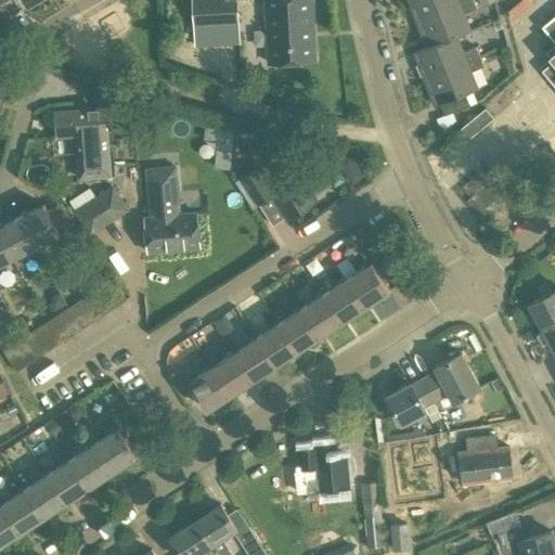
[(0,0),(0,17),(24,4),(22,0),(0,0)]
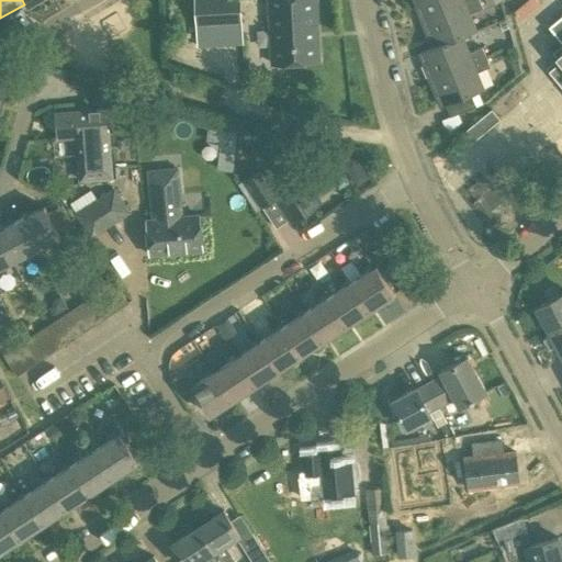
[(195,0),(199,47),(243,45),(239,0),(195,0)]
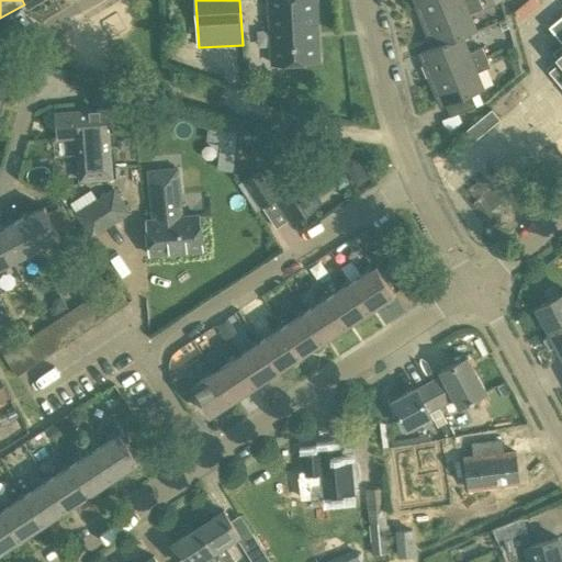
[(268,0),(272,64),(318,60),(314,0),(268,0)]
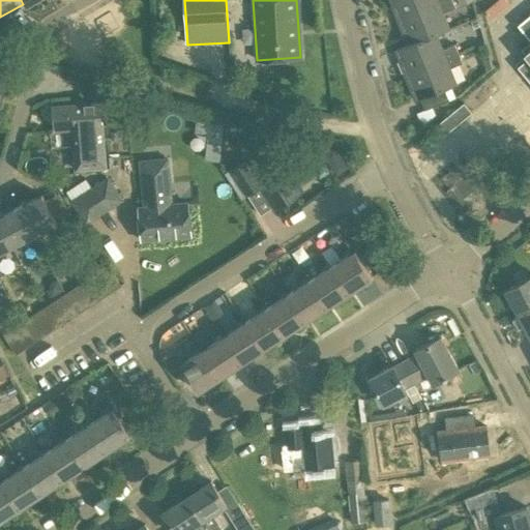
[(396,21),(450,0),(392,0),(394,4),(390,6),(396,21)]
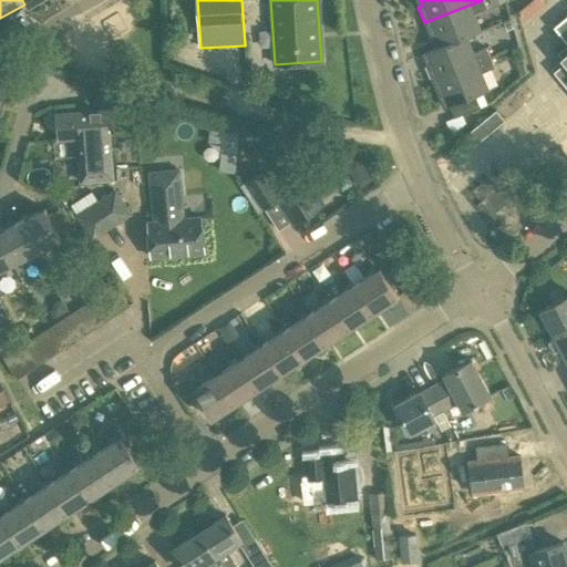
[(425,53),(482,31),(475,14),(488,9),(484,0),(482,0),(424,22),(431,39),(435,38),(440,47),(425,53)]
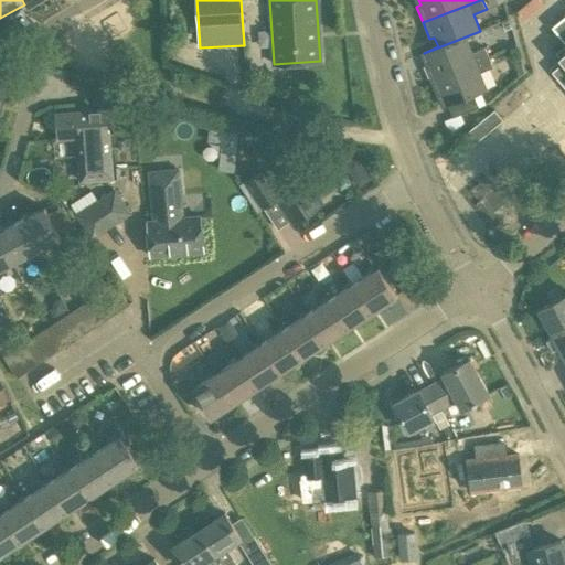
[(564,14),(551,27),(564,43),(564,52),(558,57),(563,62),(551,72),(564,87),(564,14)]
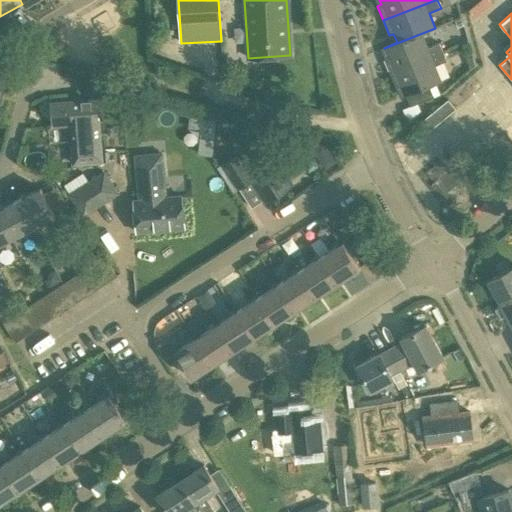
[(390,74),(443,53),(440,44),(428,48),(422,34),(435,29),(435,28),(384,48),(388,57),(384,59),(390,74)]
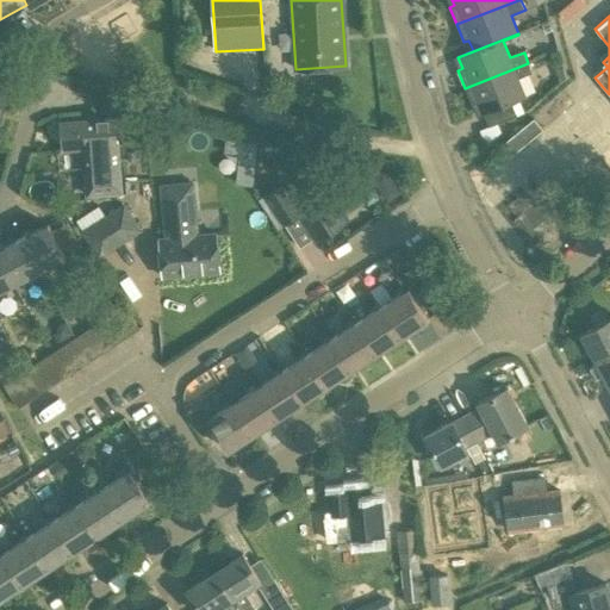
[(528,63),(465,88),(472,106),(477,104),(481,116),(484,114),(489,128),(516,116),(511,104),(526,98),(518,80),(533,74),(528,63)]
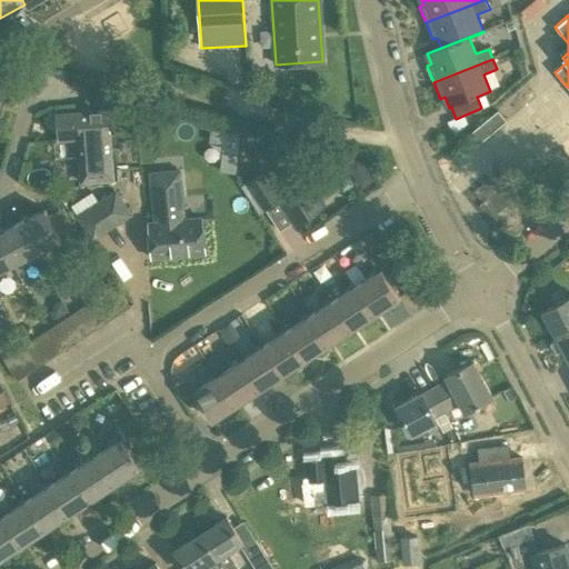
[(109,87),(97,87),(98,108),(110,108),(109,87)]
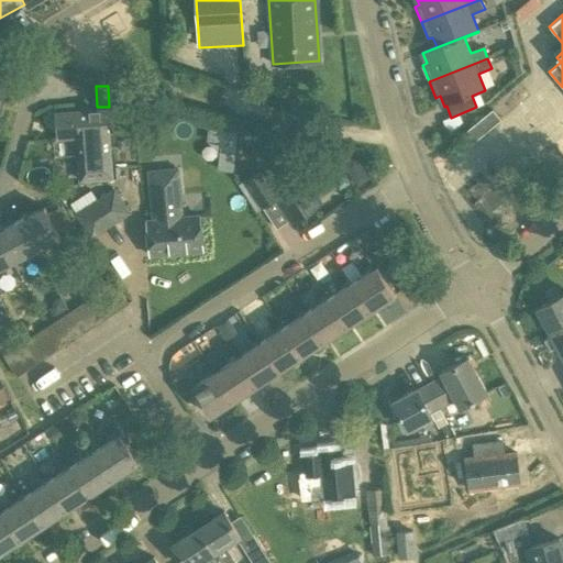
[(57,139),(75,138),(78,183),(112,180),(110,133),(108,133),(107,108),(55,111),(57,139)]
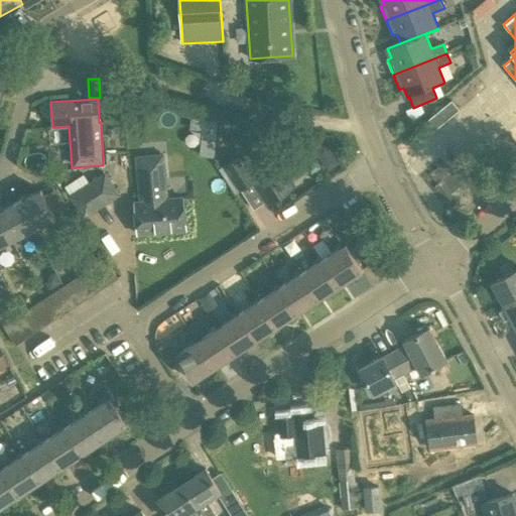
[(458,108),(452,101),(450,101),(423,124),(430,133),(459,110),(458,108)]
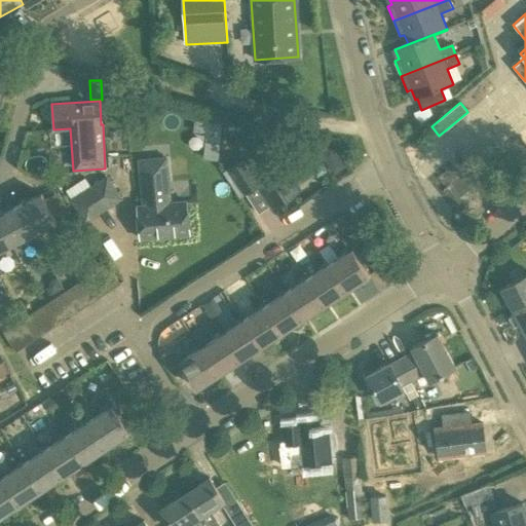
[(193,133),(205,134),(202,159),(218,160),(222,119),(194,116),(193,133)]
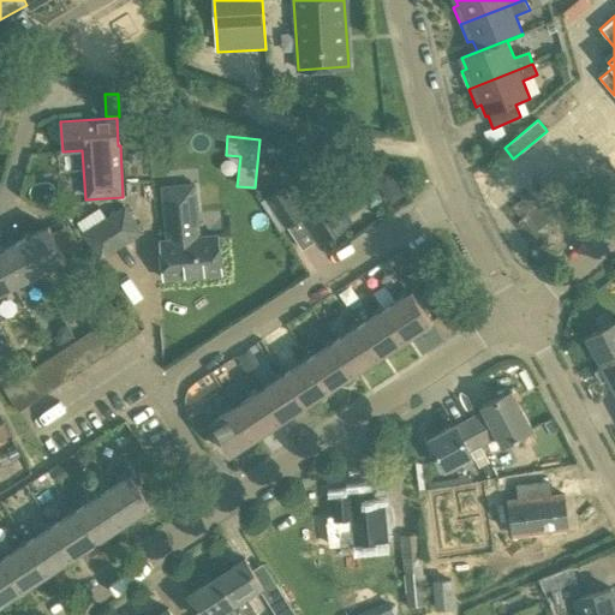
[(388,171),(374,179),(389,204),(404,195),(388,171)]
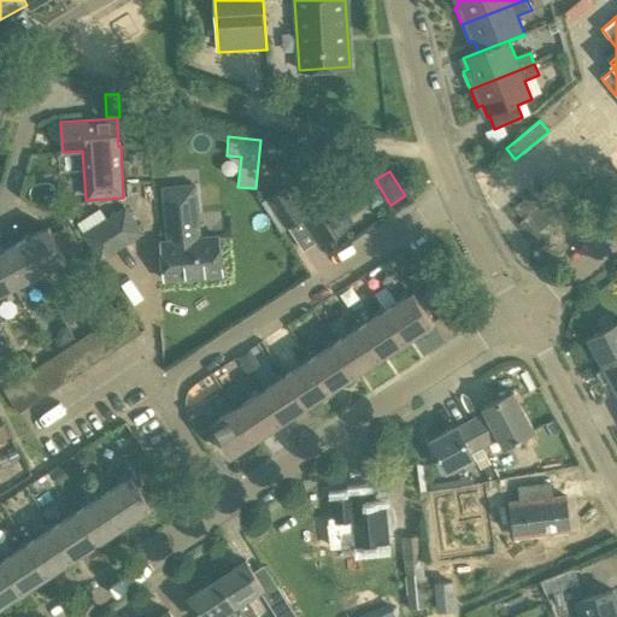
[(351,222),(319,175),(289,195),(285,188),(268,199),(286,228),(301,217),(319,244),(351,222)]
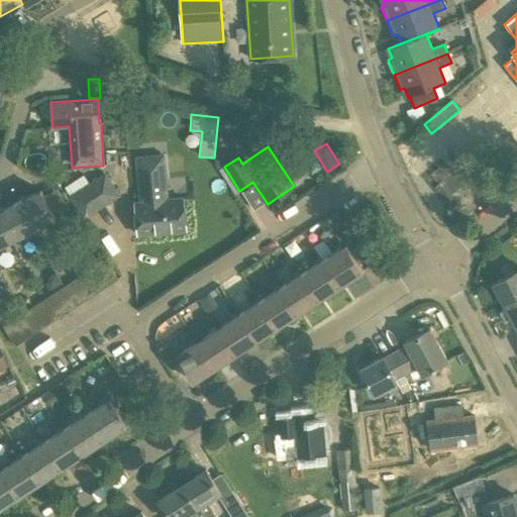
[(169,198),(165,153),(135,157),(139,201),(134,201),(137,236),(188,231),(184,196),(169,198)]
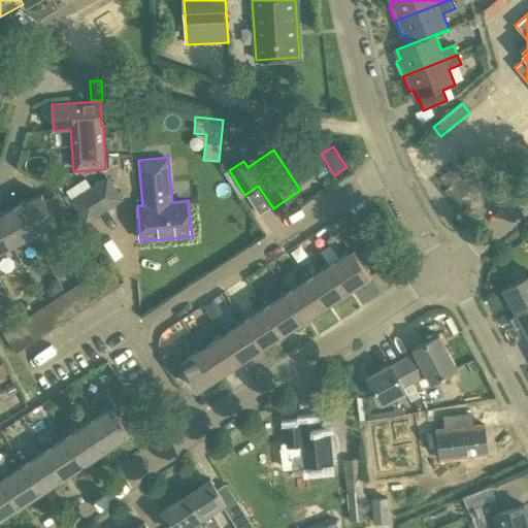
[(107,209),(123,200),(107,175),(92,186),(107,209)]
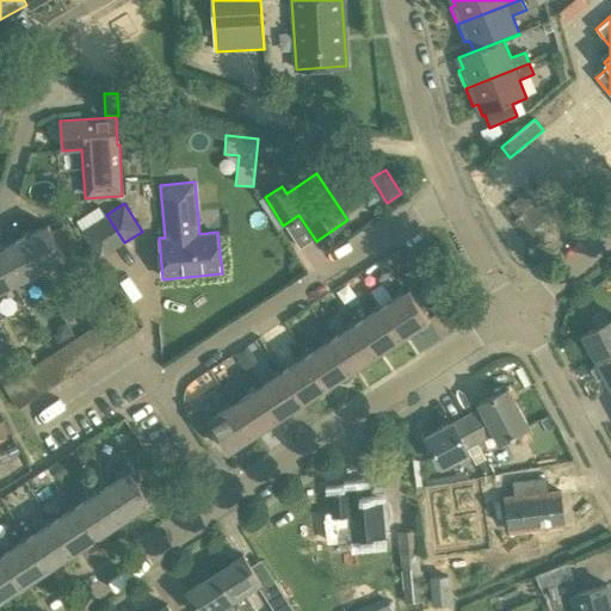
[(36,232),(53,264),(65,257),(49,224),(36,232)]
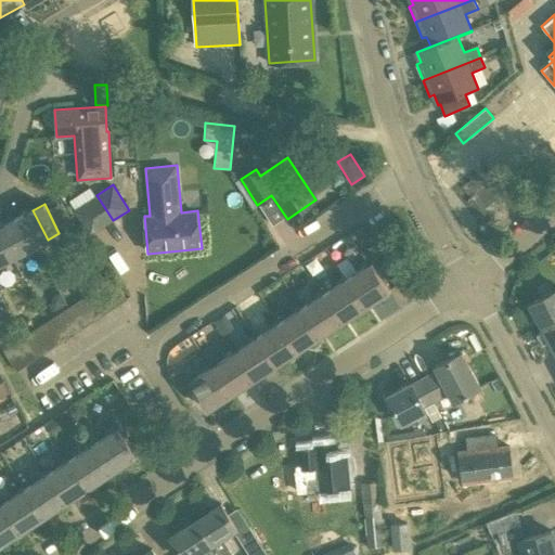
[(21,253),(48,240),(33,210),(7,223),(21,253)]
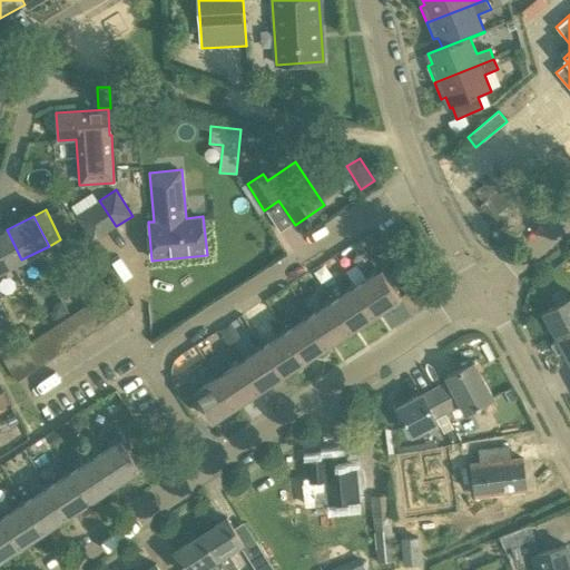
[(0,271),(21,259),(7,229),(0,233),(0,271)]
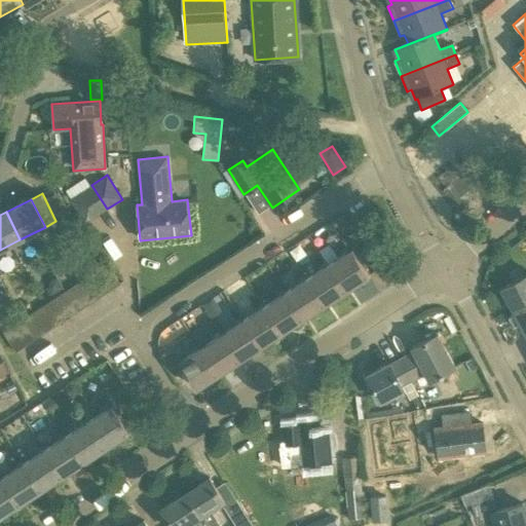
[(330,264),(347,290),(369,275),(361,263),(368,259),(365,253),(357,258),(351,250),(330,264)]
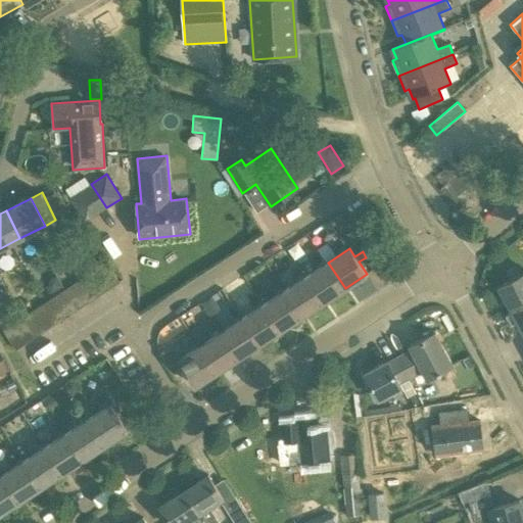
[(324,301),(345,288),(328,263),(306,276),(324,301)]
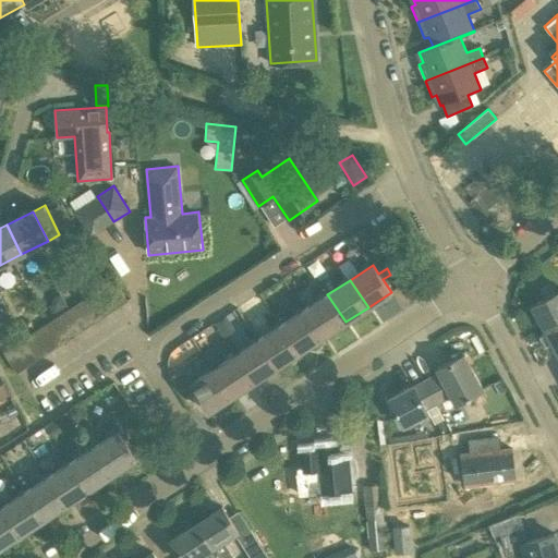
[(105,316),(116,308),(101,288),(91,294),(105,316)]
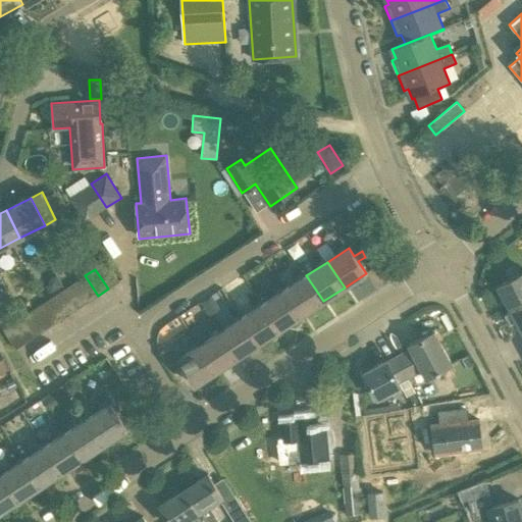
[(521,272),(497,286),(509,309),(521,301),(521,272)]
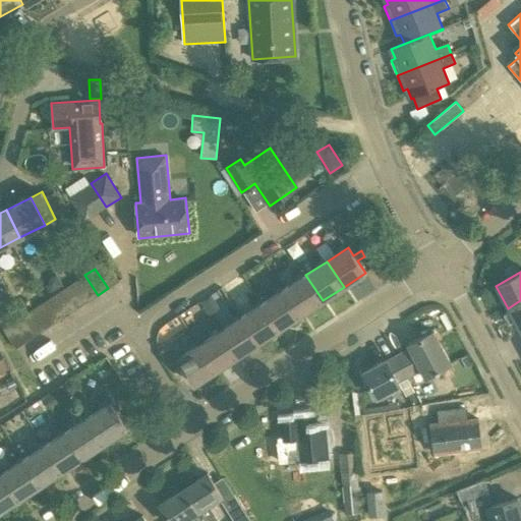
[(88,301),(98,295),(84,275),(74,282),(88,301)]
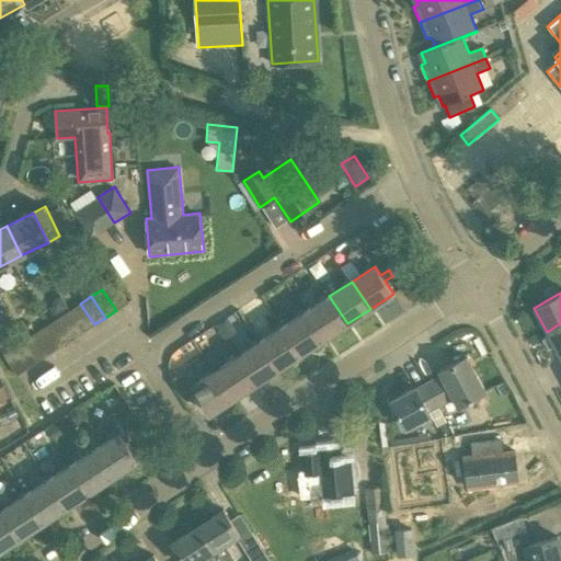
[(324,339),(347,323),(329,296),(306,311),(324,339)]
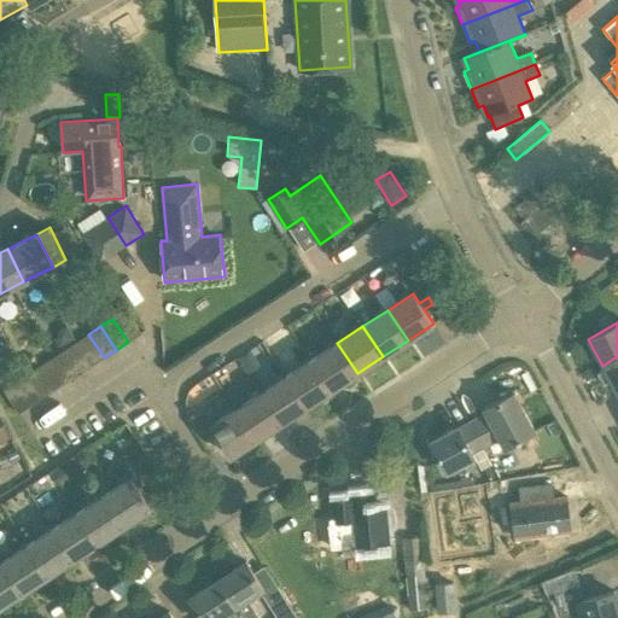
[(92,366),(104,357),(88,334),(76,342),(92,366)]
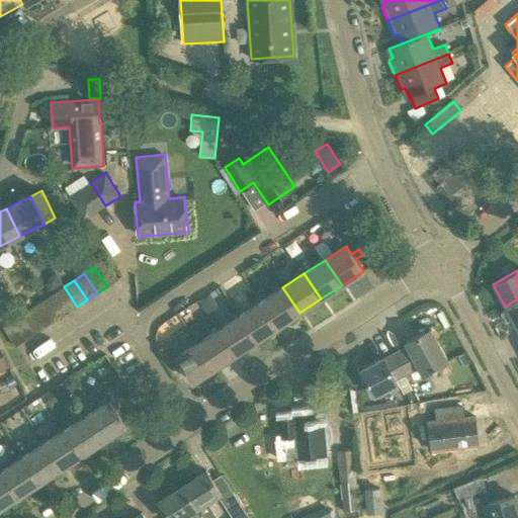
[(67,313),(77,307),(64,286),(54,293),(67,313)]
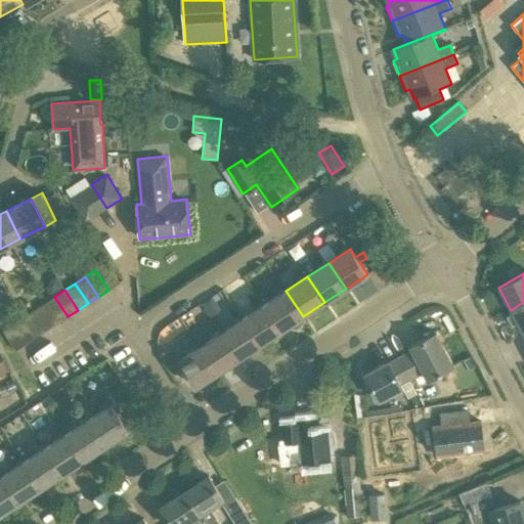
[(281,331),(303,316),(286,291),(265,304),(281,331)]
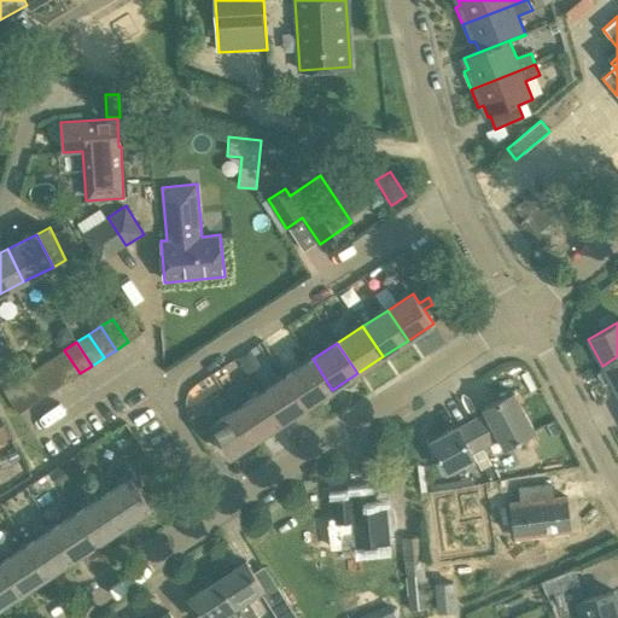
[(68,382),(80,373),(64,350),(52,357),(68,382)]
